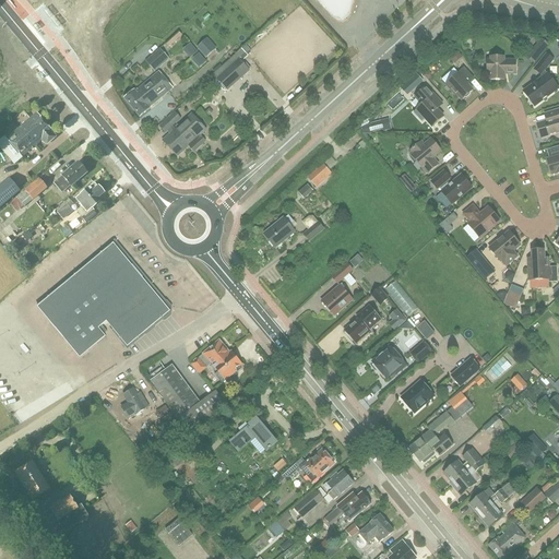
[(353,0),(318,0),(335,18),(339,20),(342,21),(346,19),(348,15),(353,0)]
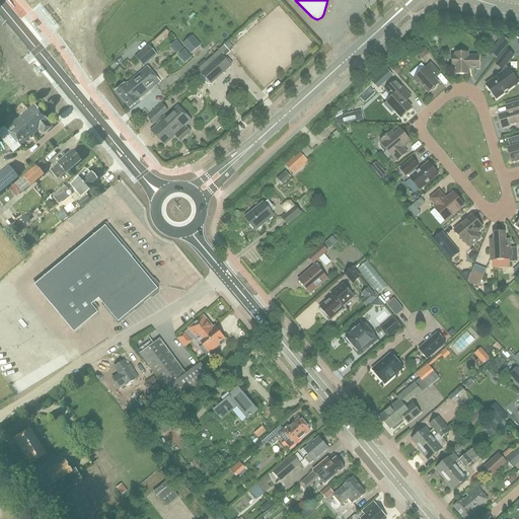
[(157,44),(169,32),(166,29),(153,40),(157,44)]
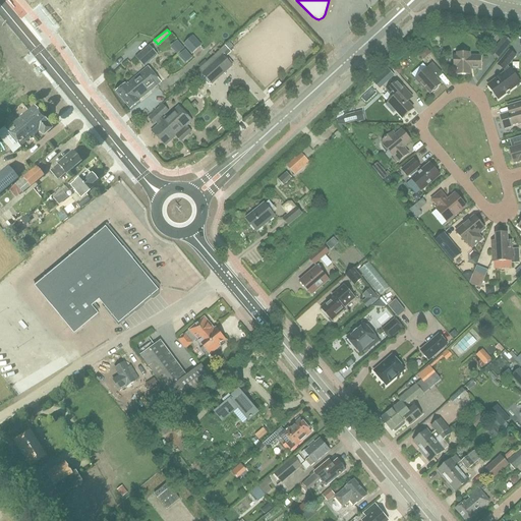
[(183,44),(192,53),(203,44),(193,35),(183,44)]
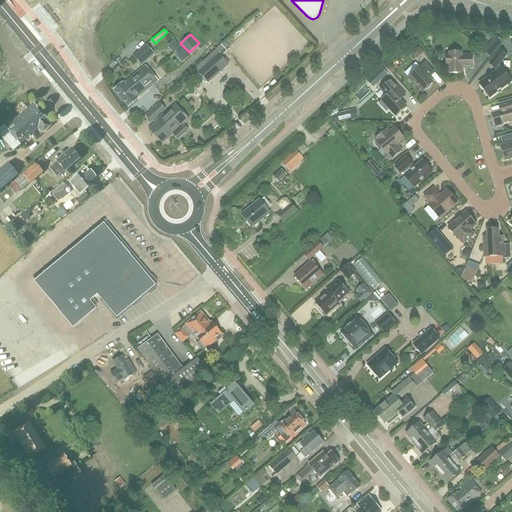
[(490,58),(503,41),(496,35),(482,52),(490,58)]
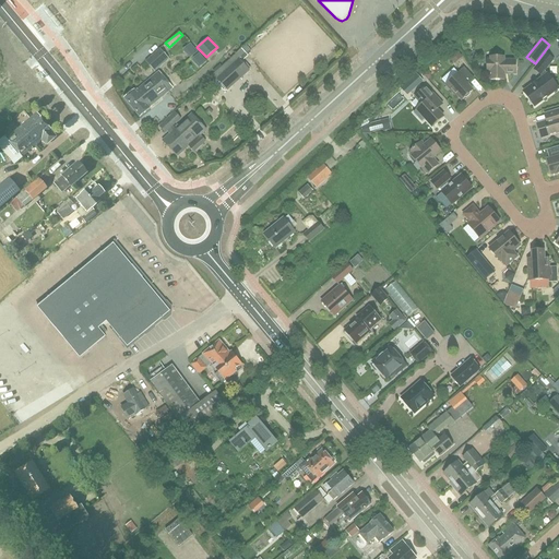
[(463,57),(455,48),(454,49),(452,46),(447,51),(449,55),(448,56),(454,63),(463,57)]
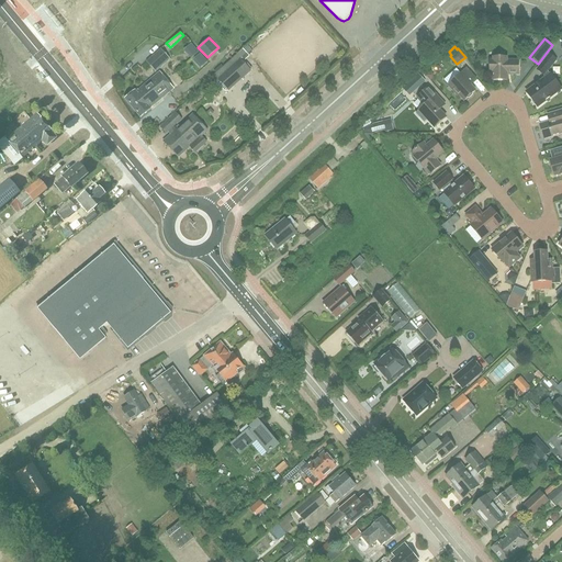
[(170,59),(161,48),(146,62),(156,72),(170,59)]
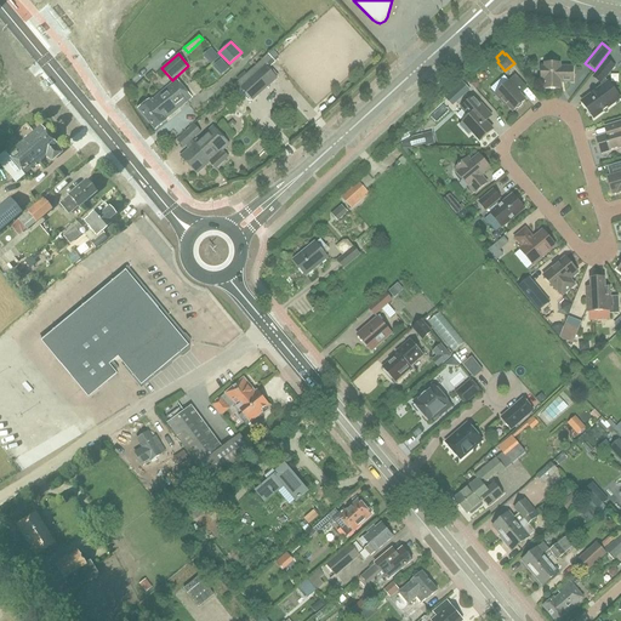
[(600,83),(603,86),(581,102),(594,118),(620,98),(608,81),(608,83),(605,79),(616,66),(608,58),(593,77),(600,83)]
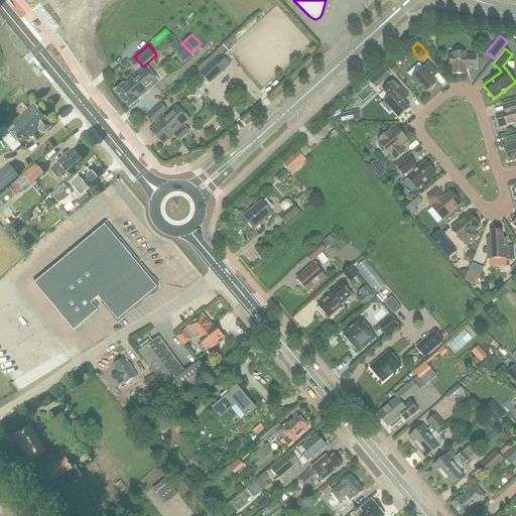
[(466,52),(453,52),(453,55),(449,55),(449,67),(453,67),(453,74),(466,74),(466,69),(477,69),(477,55),(466,55),(466,52)]
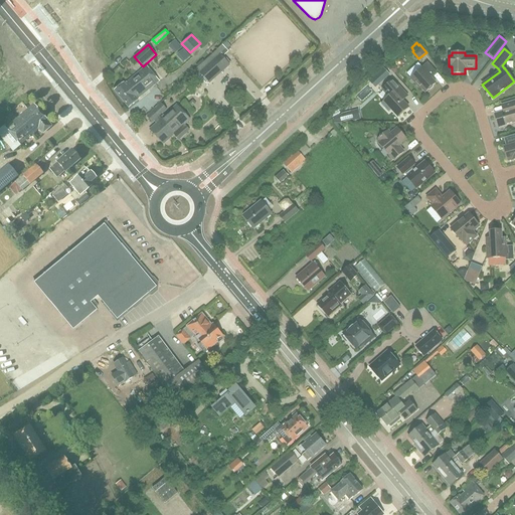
[(209,83),(230,64),(219,53),(199,71),(201,73),(199,74),(199,75),(206,83),(207,84),(209,82),(209,83)]
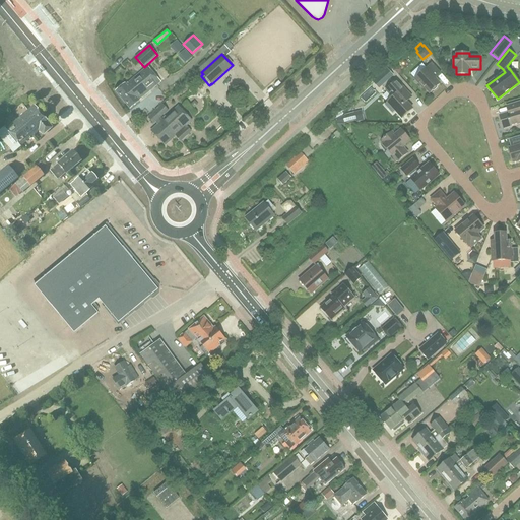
[(138,87),(154,74),(147,66),(126,84),(125,83),(116,91),(123,99),(137,87),(138,87)]
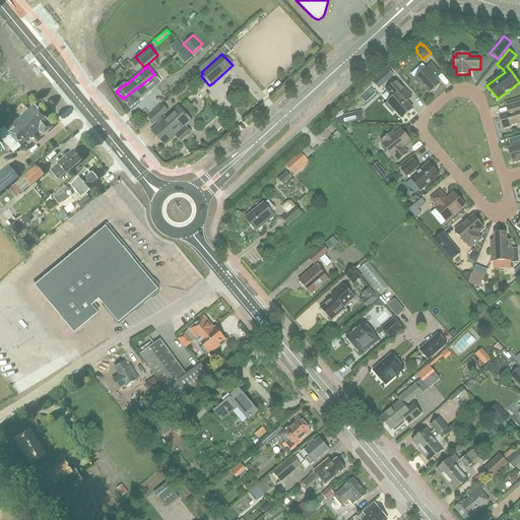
[(436,77),(427,67),(414,79),(423,88),(425,87),(430,93),(440,83),(435,78),(436,77)]
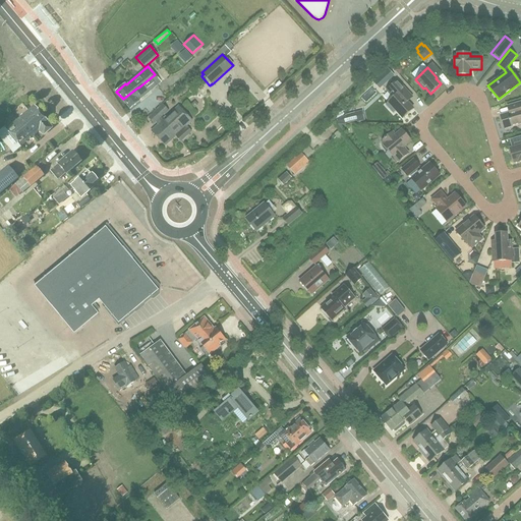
[(381,75),(387,81),(394,75),(388,68),(381,75)]
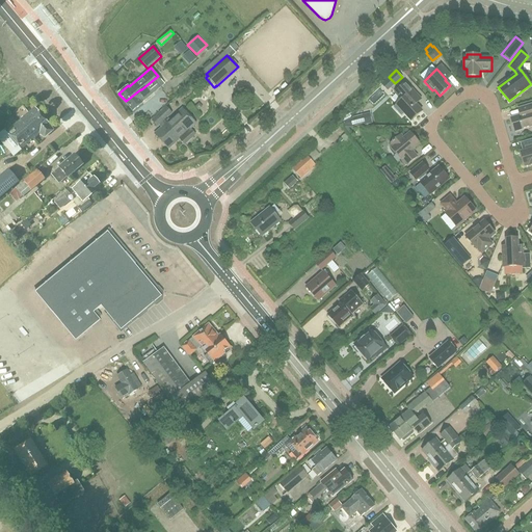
[(140,89),(126,101),(133,111),(143,103),(142,102),(164,84),(158,76),(141,89),(140,89)]
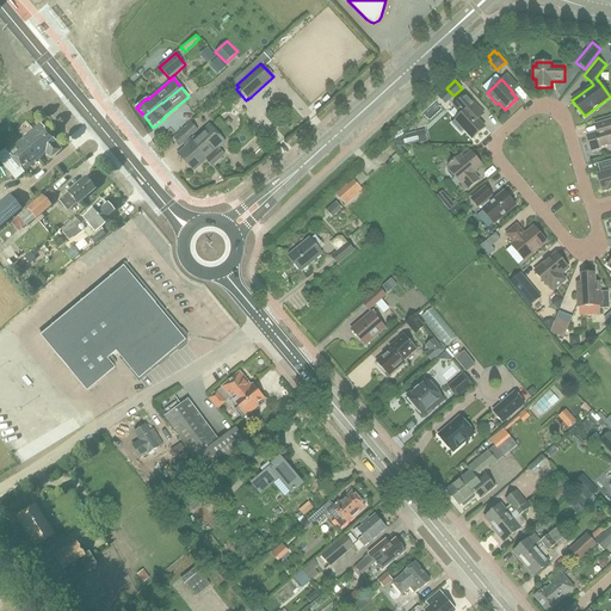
[(467,94),(454,106),(462,115),(456,119),(473,139),(485,128),(477,119),(483,113),(467,94)]
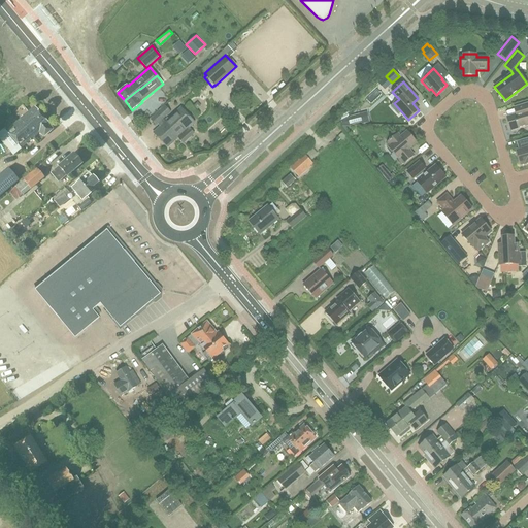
[(516,114),(507,117),(512,131),(527,126),(527,102),(520,105),(522,112),(516,114)]
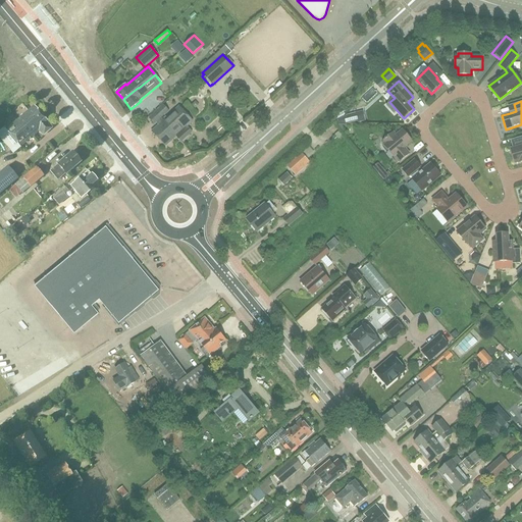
[(163,104),(155,112),(176,136),(176,137),(181,142),(193,133),(188,126),(193,121),(178,106),(167,117),(165,115),(170,111),(163,104)]
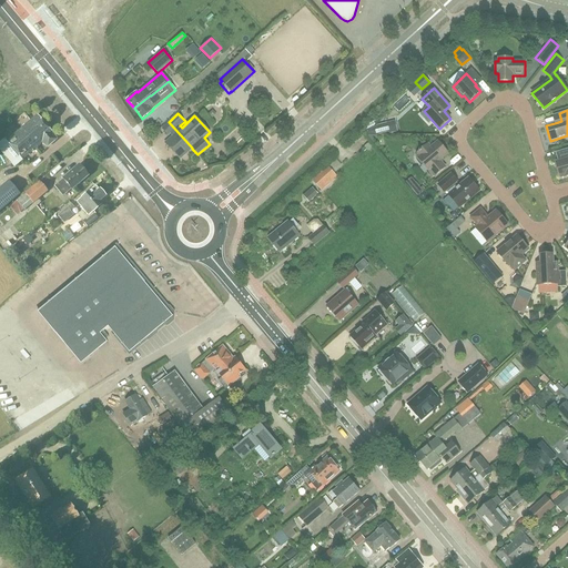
[(22,129),(38,148),(43,143),(47,149),(58,140),(37,117),(22,129)]
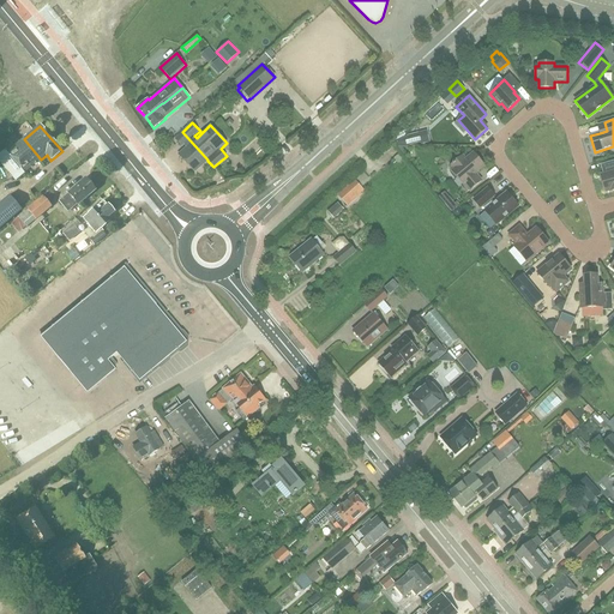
[(208,160),(182,132),(175,139),(181,146),(184,144),(186,146),(179,154),(194,172),(208,161),(208,160)]
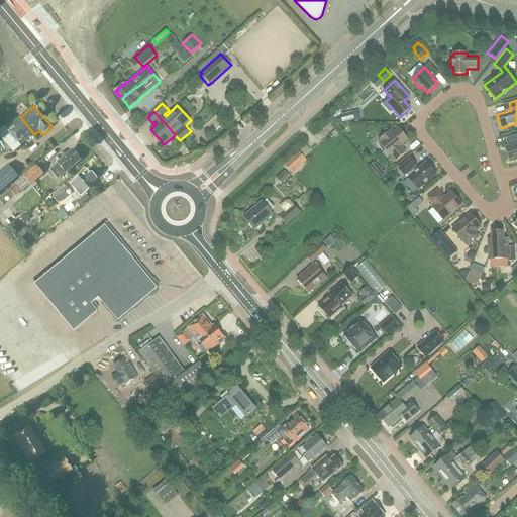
[(342,114),(339,115),(332,121),(343,121),(344,122),(352,119),(350,111),(341,113),(342,114)]
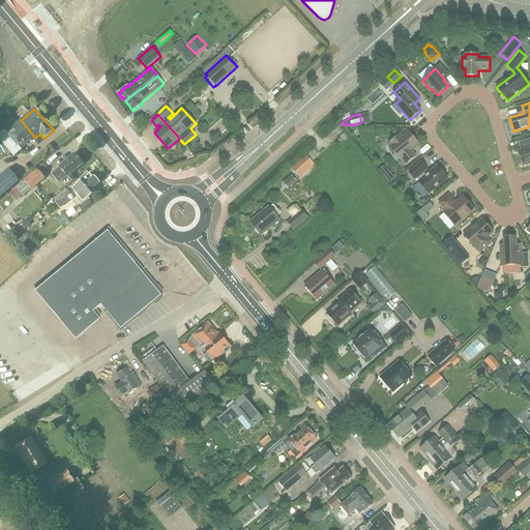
[(35,138),(21,120),(6,133),(22,150),(35,138)]
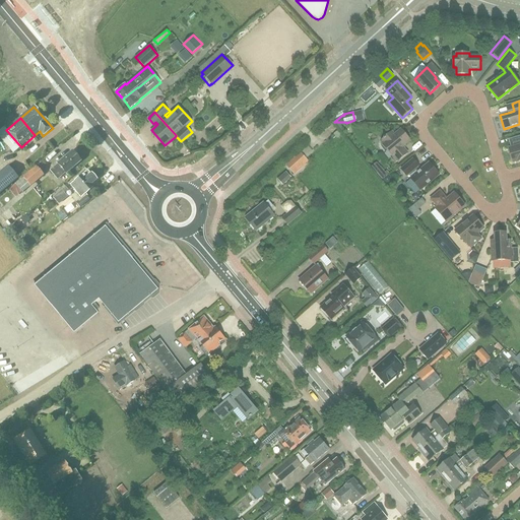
[(401,129),(395,135),(392,132),(384,138),(382,140),(381,142),(381,144),(381,145),(383,148),(386,152),(388,150),(392,155),(390,157),(395,164),(398,160),(407,153),(403,148),(404,145),(410,140),(401,129)]
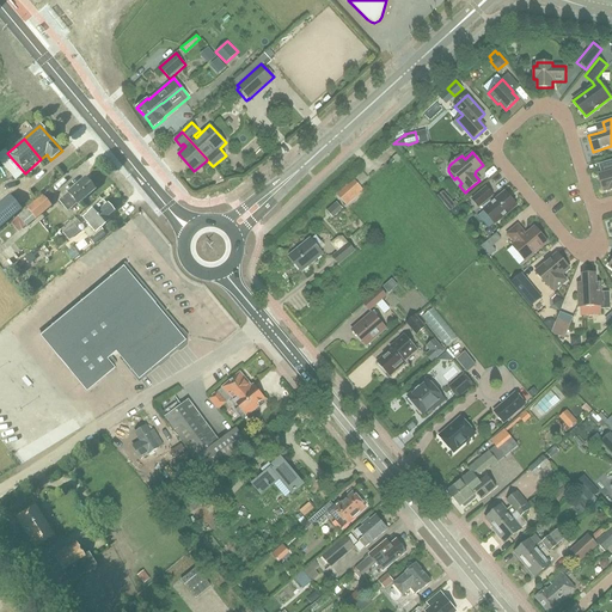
[(611,159),(598,164),(601,175),(599,175),(604,191),(607,190),(607,191),(611,189),(611,159)]
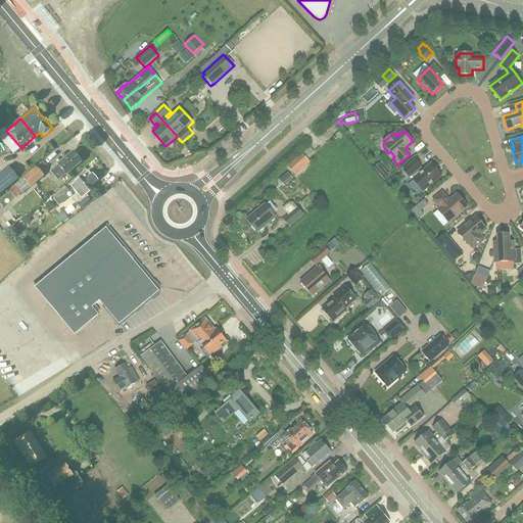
[(54,149),(48,155),(52,160),(59,155),(54,149)]
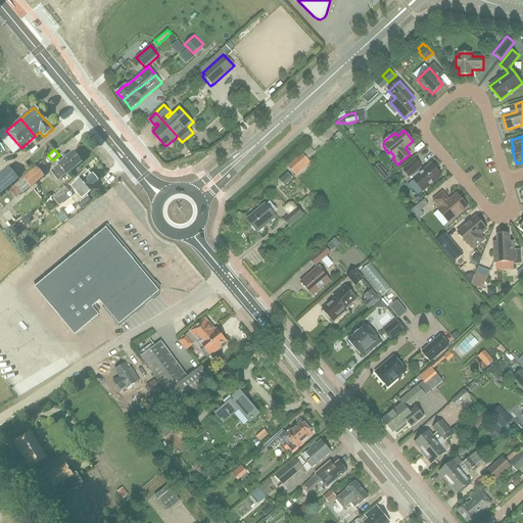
[(58,182),(66,175),(81,162),(73,152),(58,165),(50,172),(58,182)]
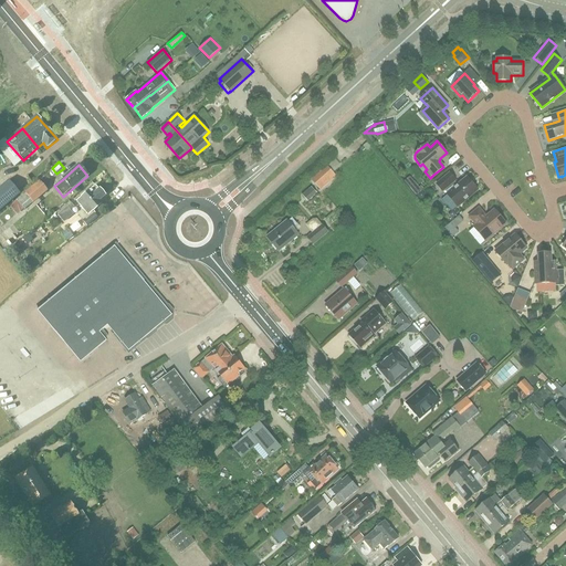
[(311,180),(321,190),(336,176),(326,166),(311,180)]
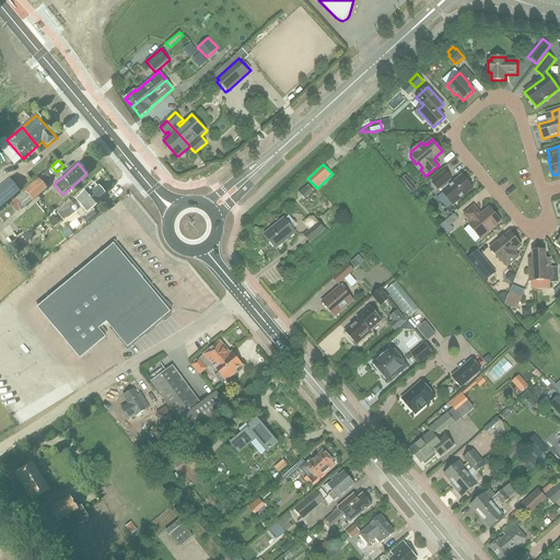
[(453,184),(450,179),(451,178),(445,172),(432,182),(439,189),(440,187),(443,191),(442,193),(453,205),(473,188),(463,175),(453,184)]
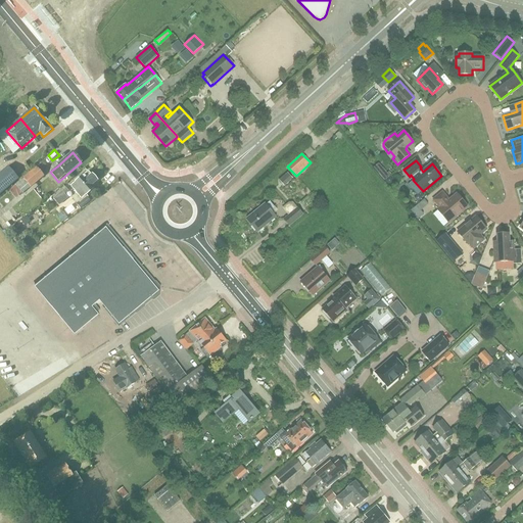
[(7,167),(0,173),(0,195),(18,180),(7,167)]
